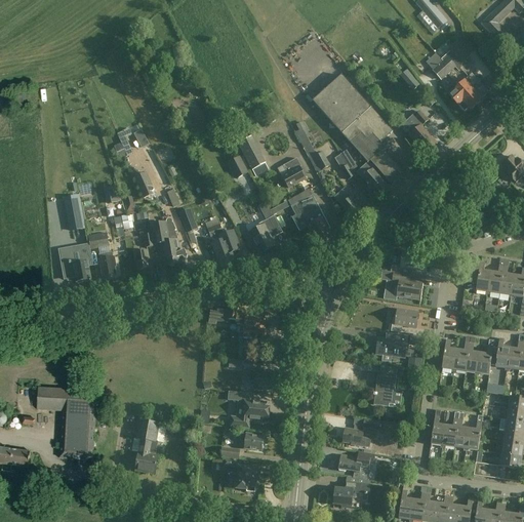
[(446,18),(433,3),(424,10),(422,9),(424,8),(416,0),(413,2),(420,10),(418,12),(434,30),(446,18)]
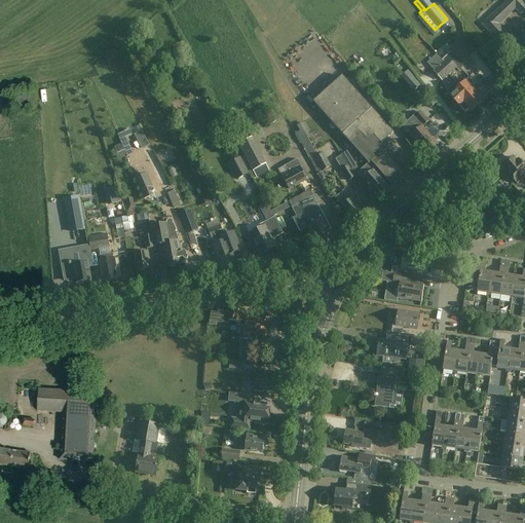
[(508,32),(498,22),(515,6),(519,11),(524,5),(524,0),(503,0),(482,21),(499,40),(508,32)]
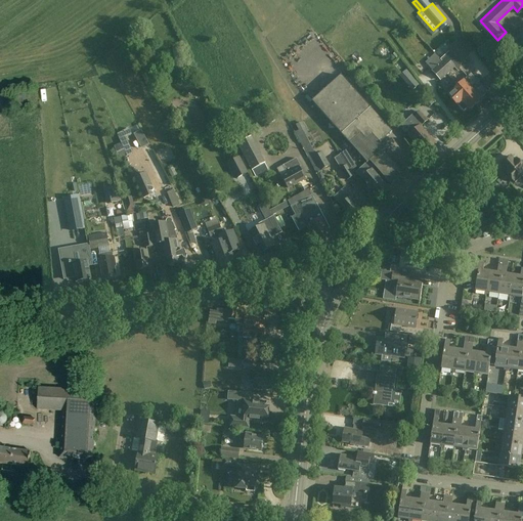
[(520,61),(522,57),(522,30),(522,29),(505,46),(520,61)]
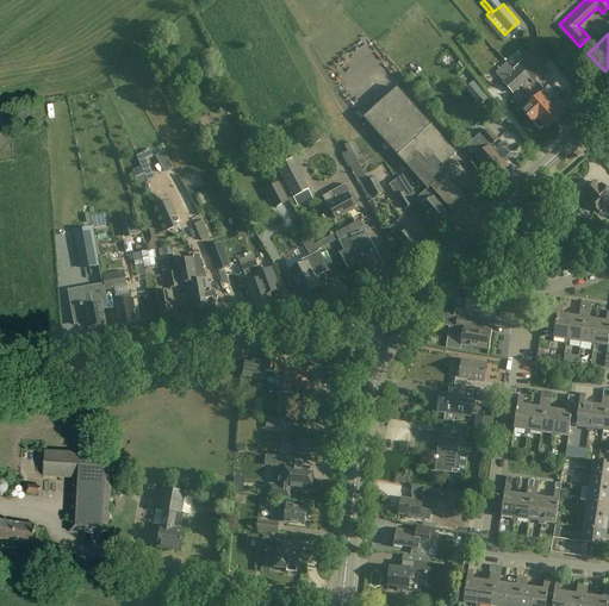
[(519,63),(513,69),(522,80),(528,75),(532,79),(534,70),(545,61),(533,48),(522,57),(517,62),(519,63)]
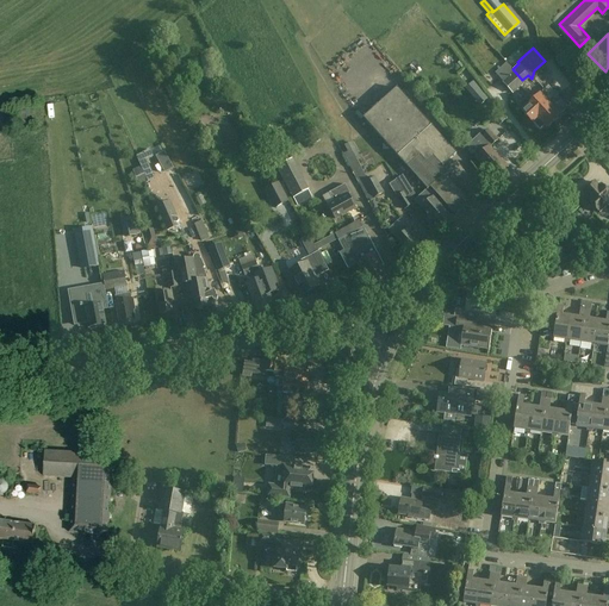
[(495,70),(513,89),(522,80),(513,69),(505,61),(495,70)]
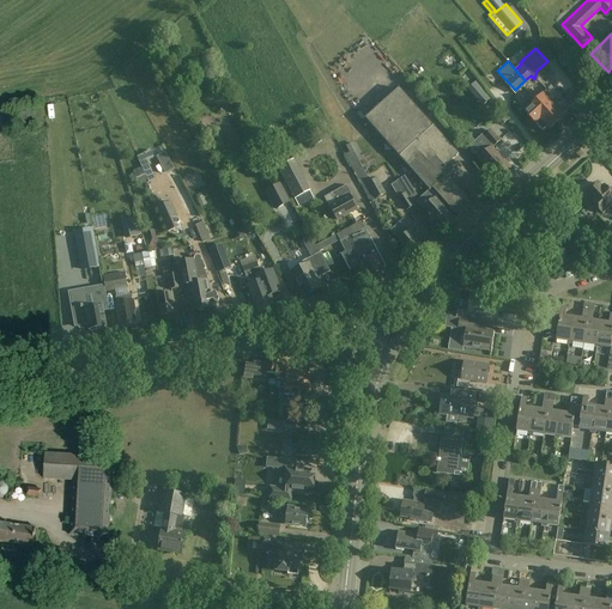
[(471,92),(479,85),(474,79),(466,86),(471,92)]
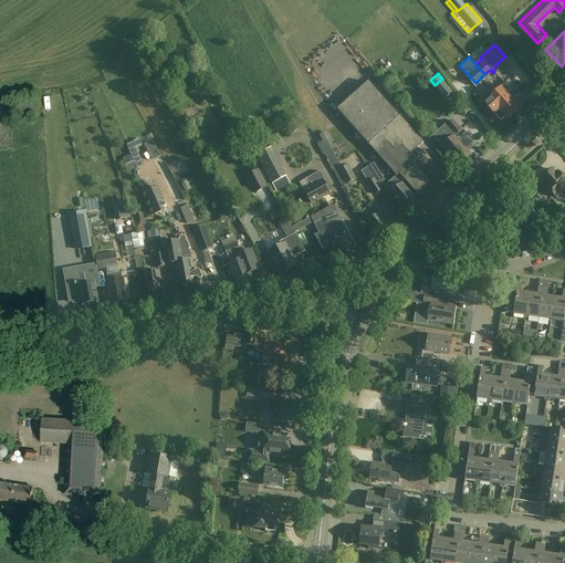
[(524,97),(508,77),(493,91),(512,111),(519,105),(518,104),(524,97)]
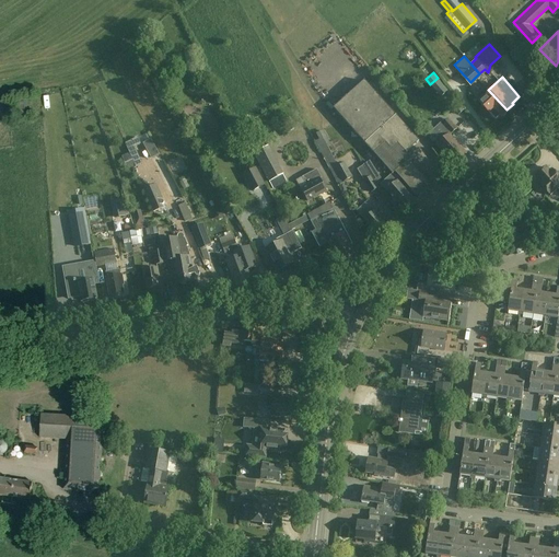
[(418,139),(363,78),(332,106),(391,171),(391,172),(394,170),(399,176),(416,194),(429,182),(407,158),(409,155),(405,151),(418,139)]
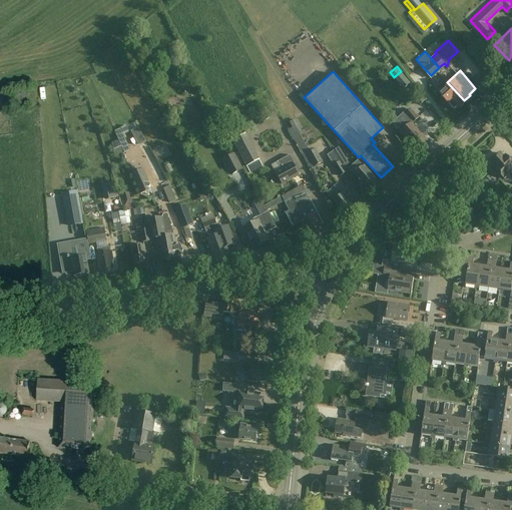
[(444,78),(438,84),(441,88),(438,91),(453,107),(457,103),(458,105),(464,100),(447,82),(444,78)]
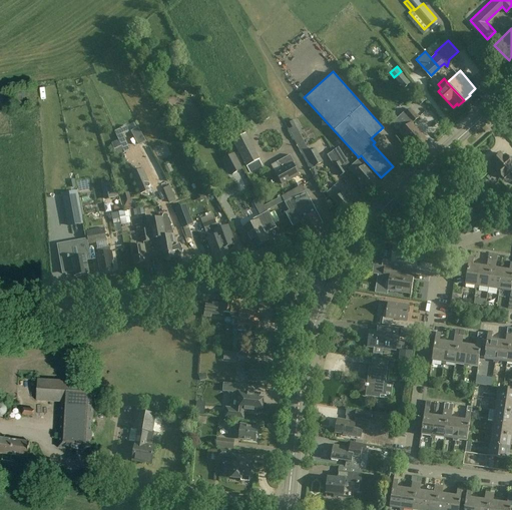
[(13,89),(16,98),(23,95),(20,86),(13,89)]
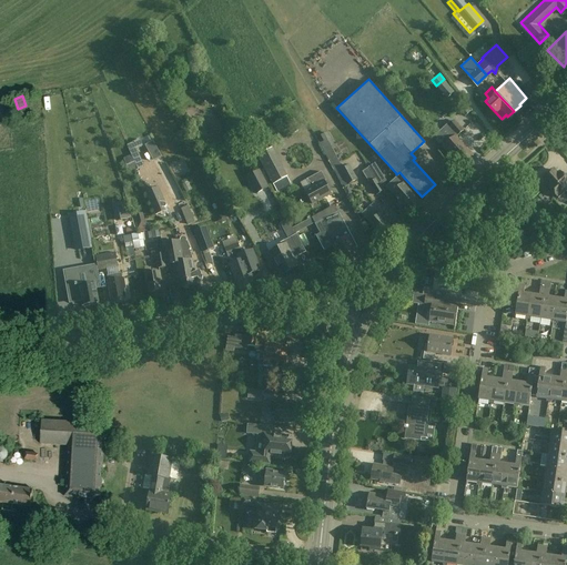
[(464,113),(469,109),(463,102),(458,107),(464,113)]
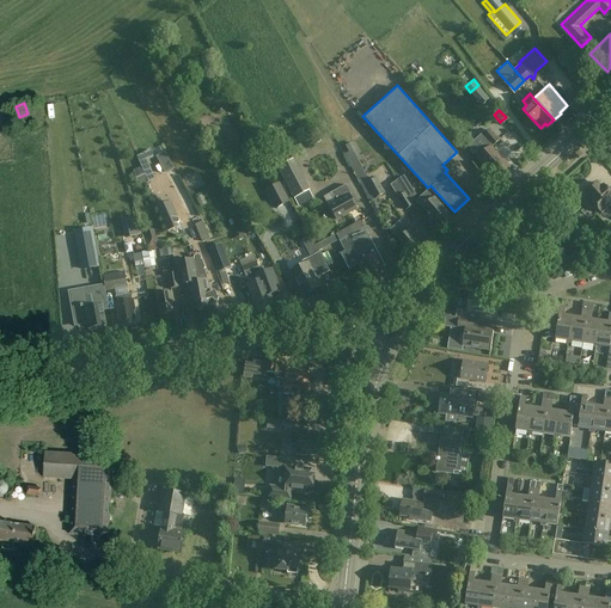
[(498,137),(489,128),(481,136),(478,134),(469,143),(483,160),(482,160),(496,174),(507,165),(494,151),(489,146),(492,143),(498,137)]
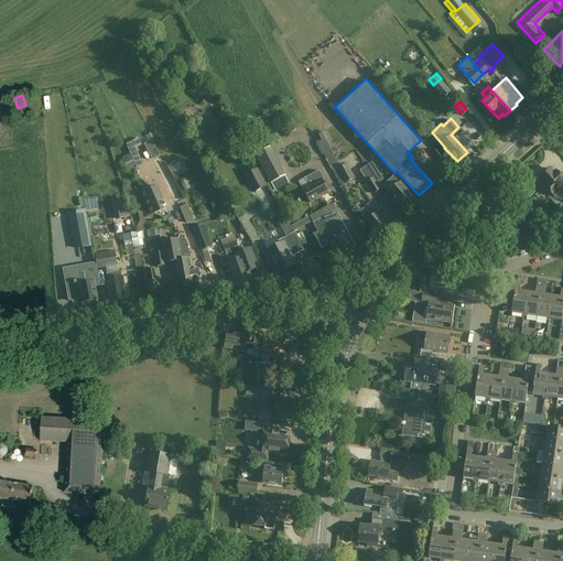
[(316,140),(339,183),(354,176),(346,162),(339,165),(329,146),(332,143),(324,128),(317,132),(321,138),(316,140)]
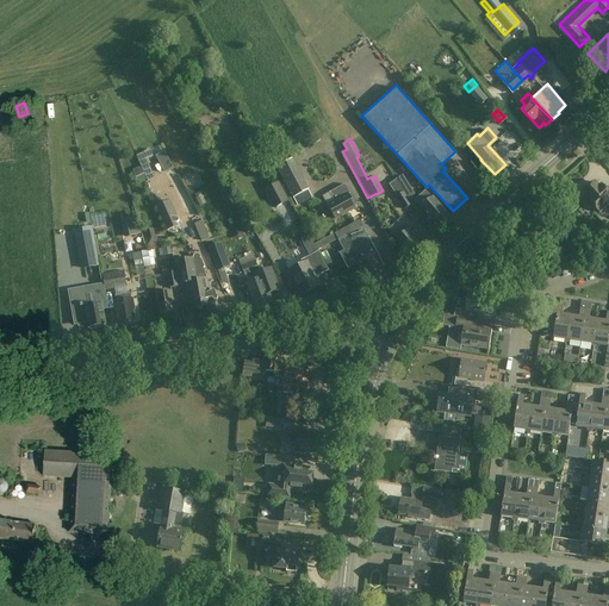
[(148,147),(135,154),(137,160),(137,161),(151,155),(148,147)]
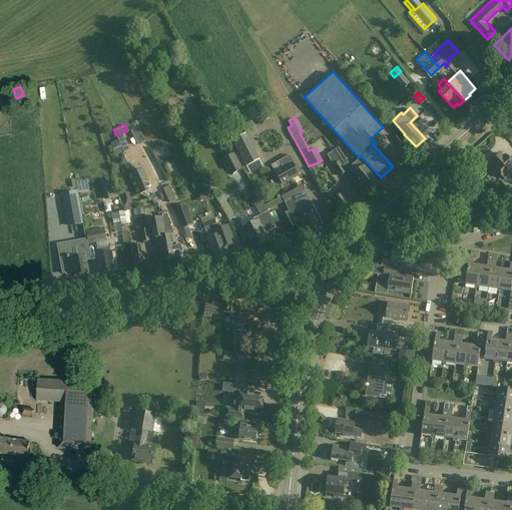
[(232,138),(245,163),(258,157),(244,131),(232,138)]
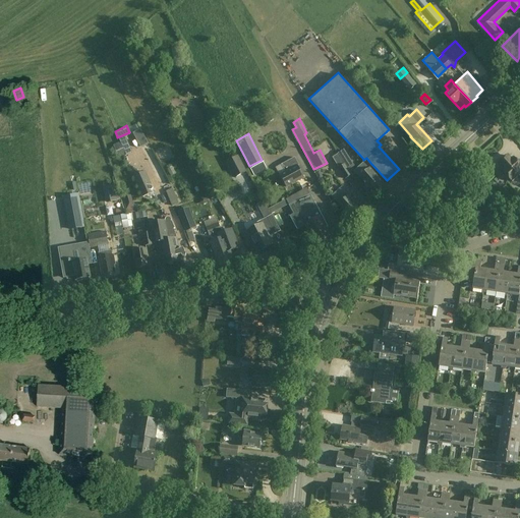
[(119,139),(112,142),(118,156),(124,153),(119,139)]
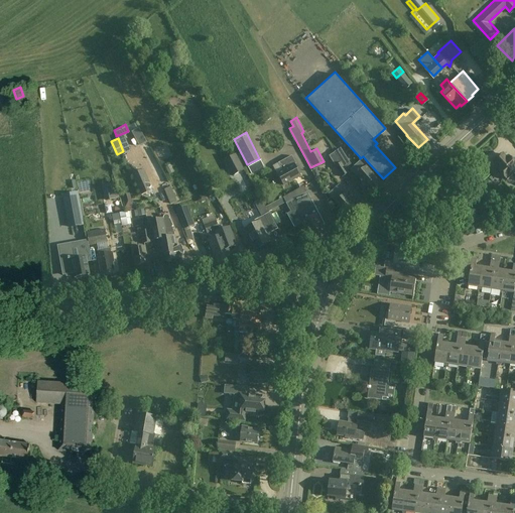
[(334,149),(334,150),(344,166),(350,162),(340,145),(334,149)]
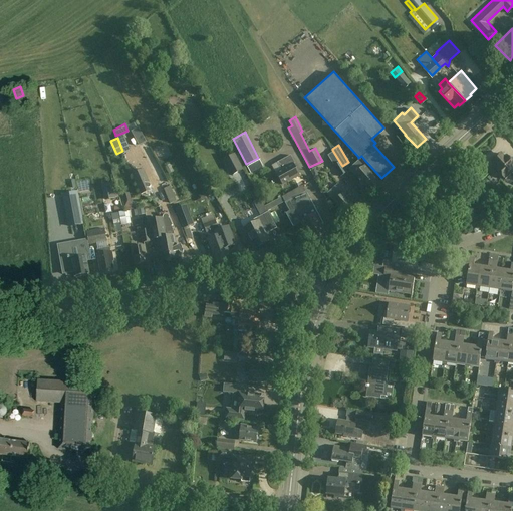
[(332,150),(327,153),(340,174),(345,171),(342,166),(332,150)]
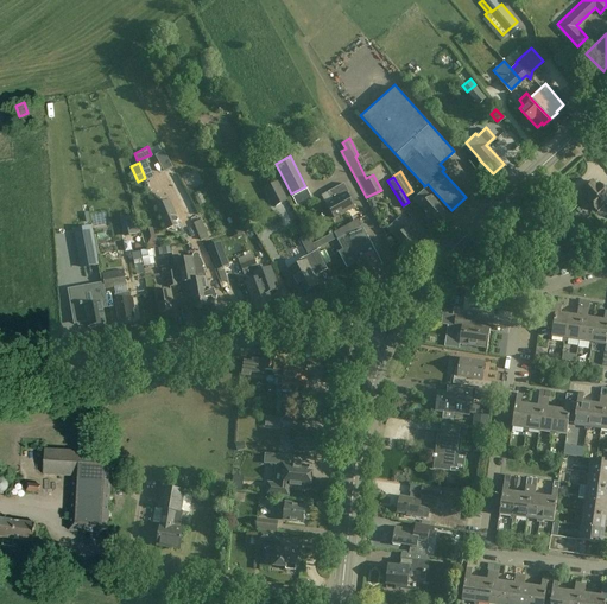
[(286,197),(277,178),(263,185),(272,205),(286,197)]
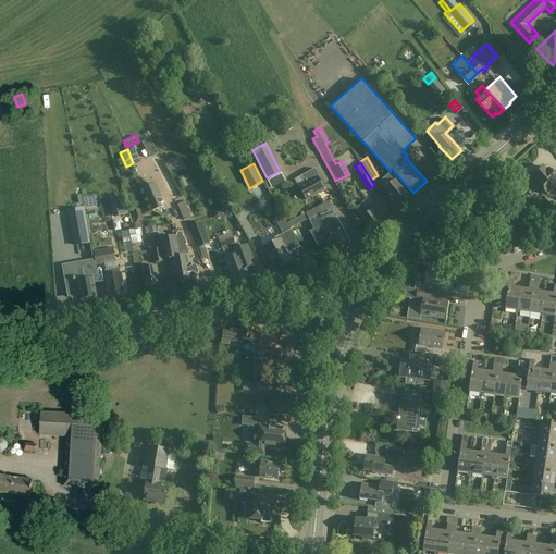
[(545,169),(542,163),(532,172),(539,180),(536,181),(539,183),(539,185),(541,186),(546,192),(553,186),(551,185),(555,180),(555,179),(555,180),(555,179),(555,174),(548,167),(545,169)]
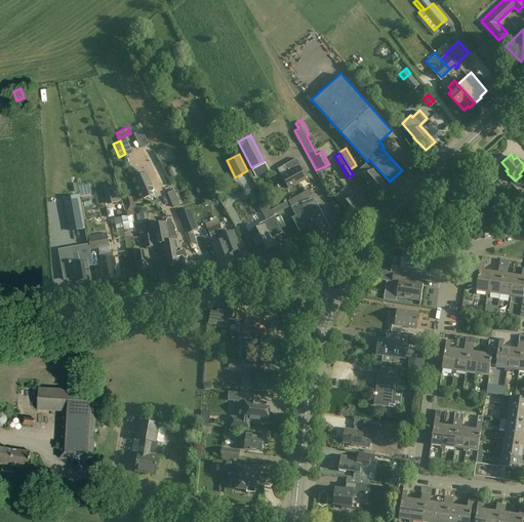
[(286,171),(282,173),(288,186),(305,176),(298,165),(300,164),(296,156),(282,163),(286,171)]
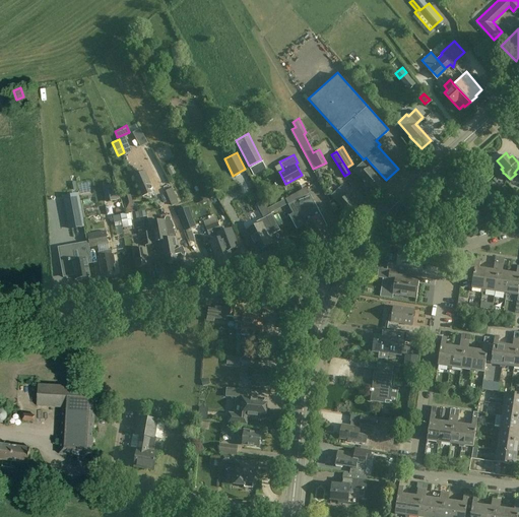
[(363,158),(352,169),(364,181),(363,183),(366,185),(367,185),(374,192),(375,191),(377,191),(379,189),(379,187),(383,183),(376,176),(377,175),(369,166),(371,164),(366,157),(363,159),(363,158)]
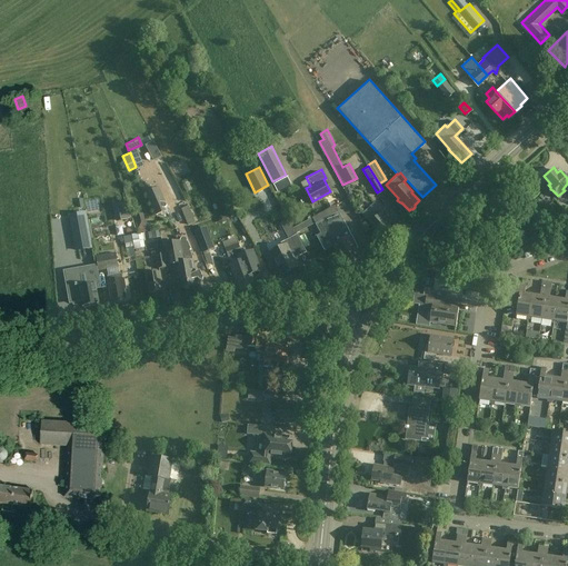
[(145,190),(155,214),(167,208),(166,205),(166,204),(158,184),(145,190)]
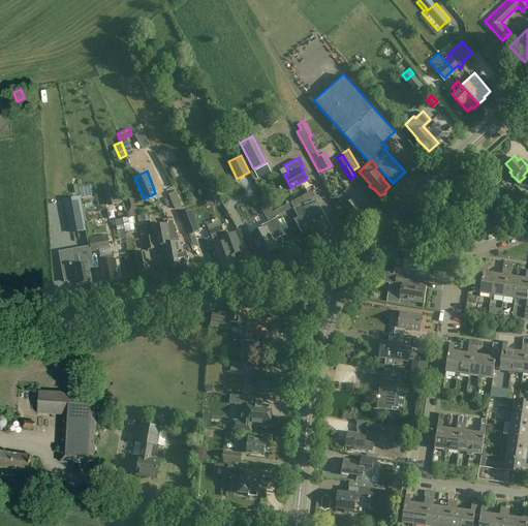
[(167,191),(174,207),(181,204),(175,189),(167,191)]
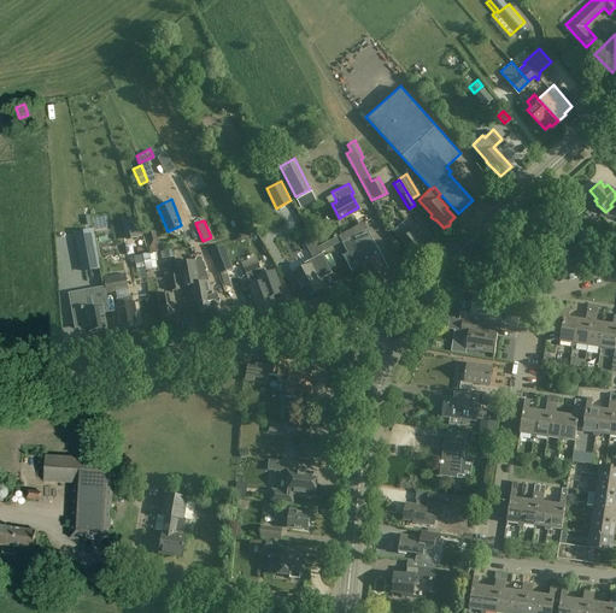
[(412,228),(411,228),(414,227),(409,220),(394,233),(414,254),(415,253),(417,253),(421,251),(421,248),(426,243),(417,235),(418,234),(412,228)]
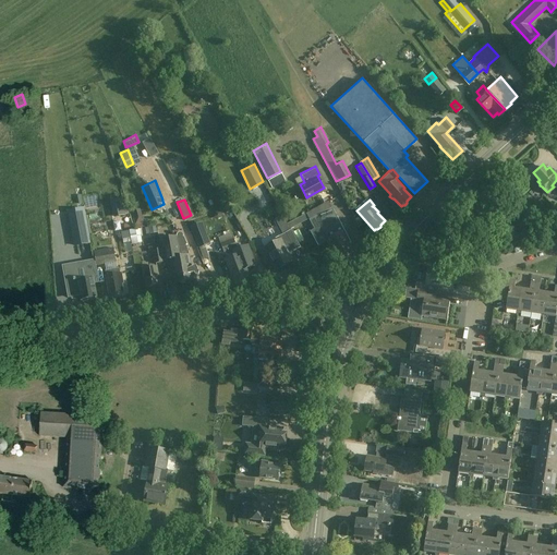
[(352,250),(346,237),(348,236),(331,205),(309,217),(314,227),(322,222),(326,231),(334,227),(336,231),(326,237),(338,257),(352,250)]
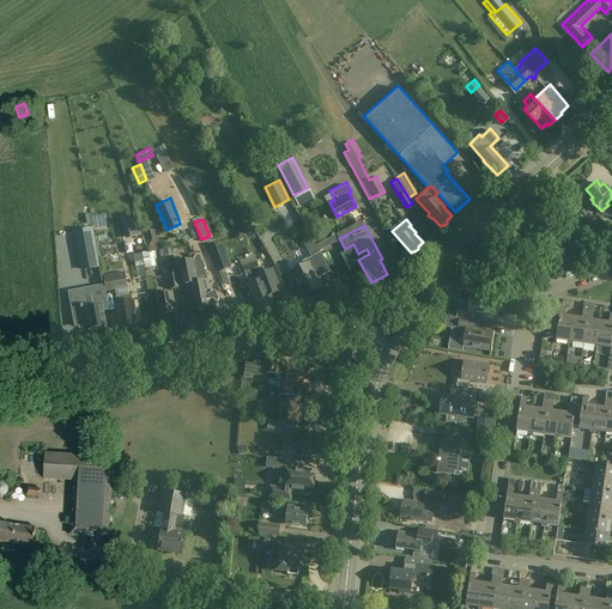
[(155,243),(152,233),(144,236),(146,245),(155,243)]
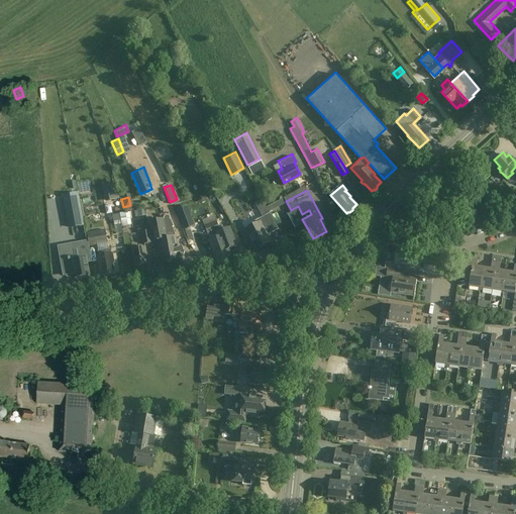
[(194,222),(187,204),(177,208),(184,226),(193,223),(194,222)]
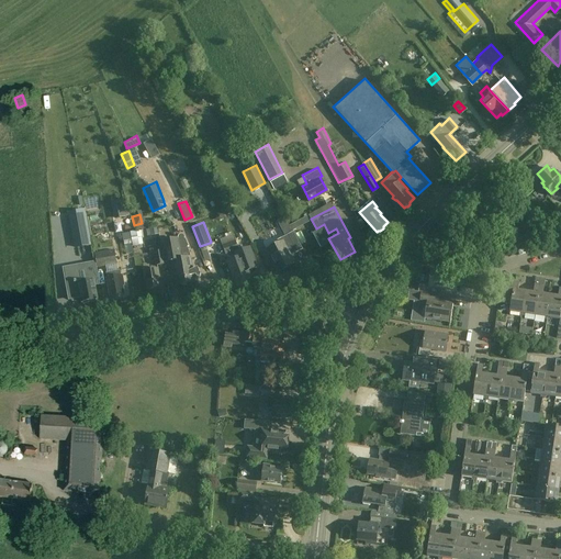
[(77,246),(89,244),(86,225),(74,227),(77,246)]
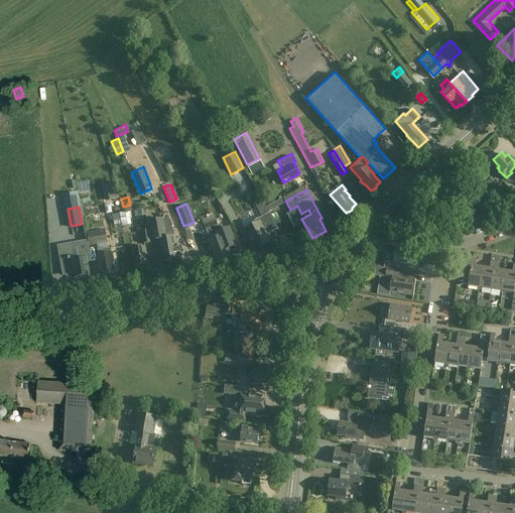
[(117,223),(125,223),(125,217),(127,217),(127,208),(116,208),(117,223)]
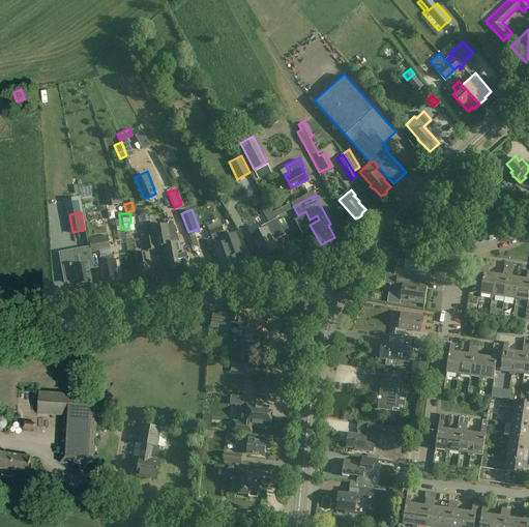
[(167,220),(167,222),(170,241),(174,264),(183,262),(182,257),(184,257),(184,258),(185,259),(186,259),(187,259),(188,258),(188,257),(187,255),(186,255),(187,254),(185,250),(181,252),(178,235),(177,235),(177,234),(176,230),(177,230),(174,223),(173,223),(173,221),(172,220),(171,218),(170,218),(168,218),(167,220)]
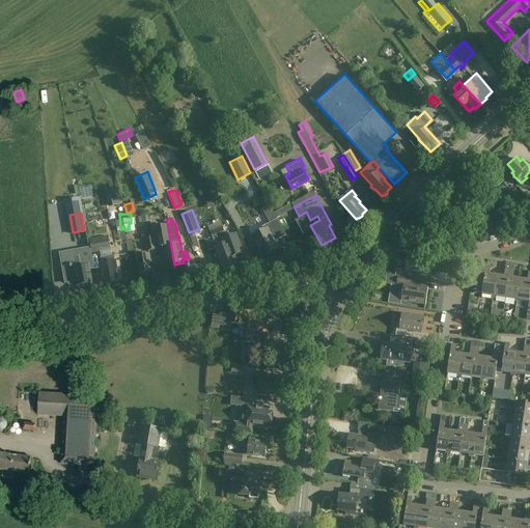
[(207,223),(213,238),(224,232),(219,219),(207,223)]
